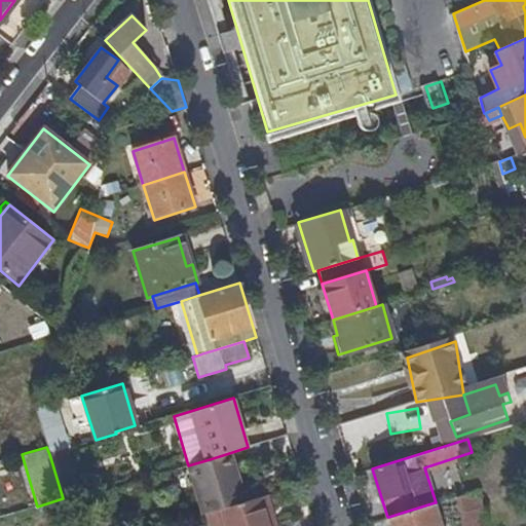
[(83,497),(68,448),(49,454),(63,498),(64,503),(83,497)]
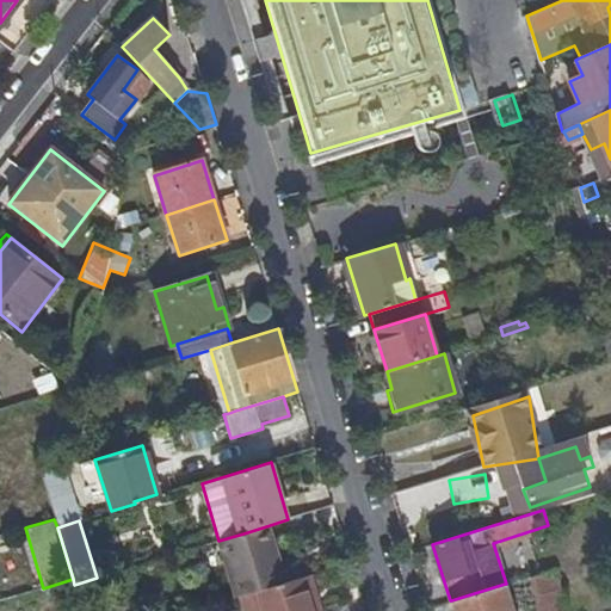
[(287,582),(270,525),(244,534),(218,541),(235,598),(240,597),(257,592),(281,585),(287,582)]
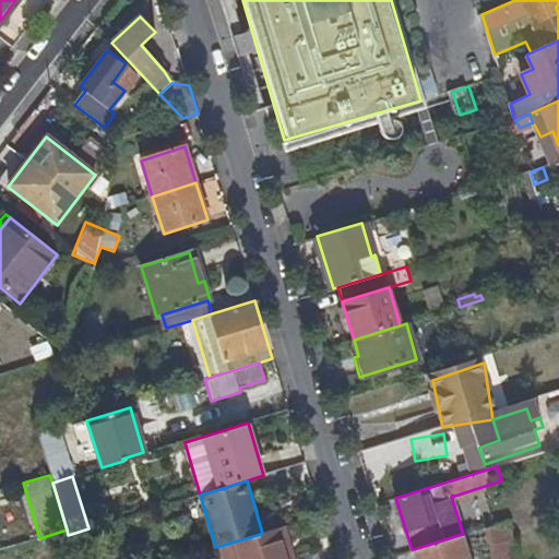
[(518,558),(508,520),(486,526),(495,558),(518,558)]
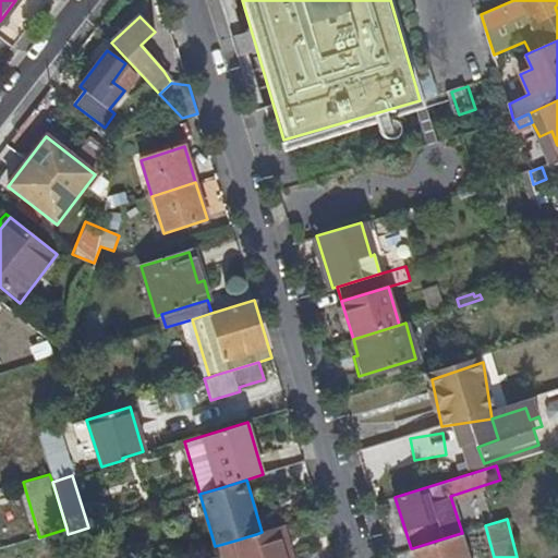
[(284,557),(275,529),(262,532),(256,534),(234,541),(240,557),(290,557),(284,557)]
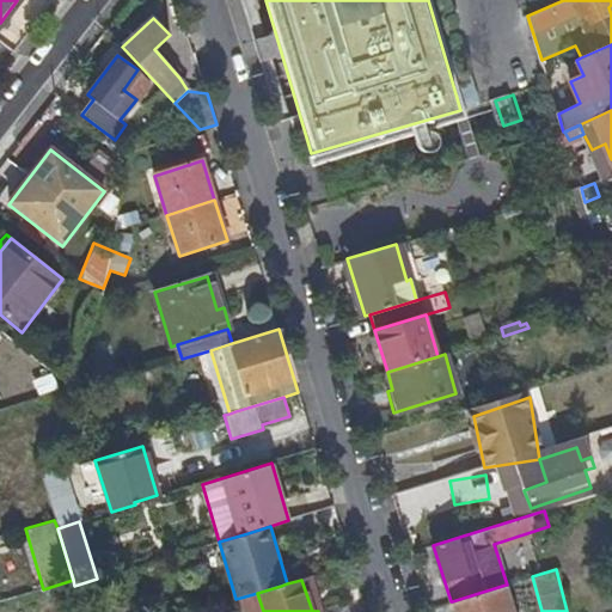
[(452,601),(456,611),(513,611),(506,585),(452,601)]
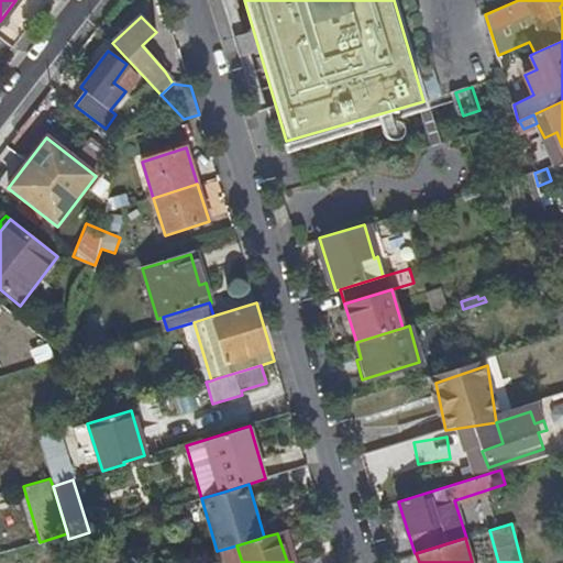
[(242,562),(236,545),(221,550),(224,562),(242,562)]
